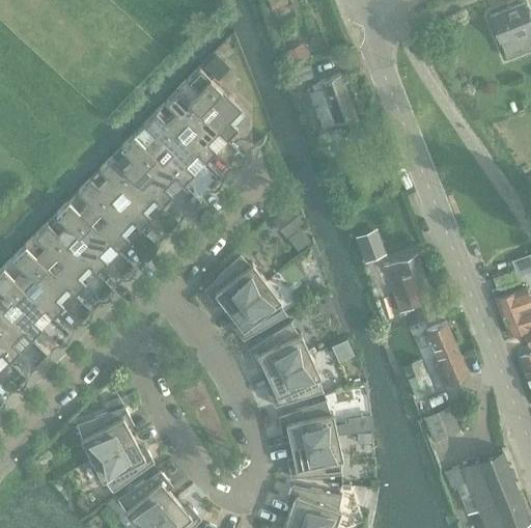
[(281,0),(269,0),(273,9),(284,6),(281,0)]
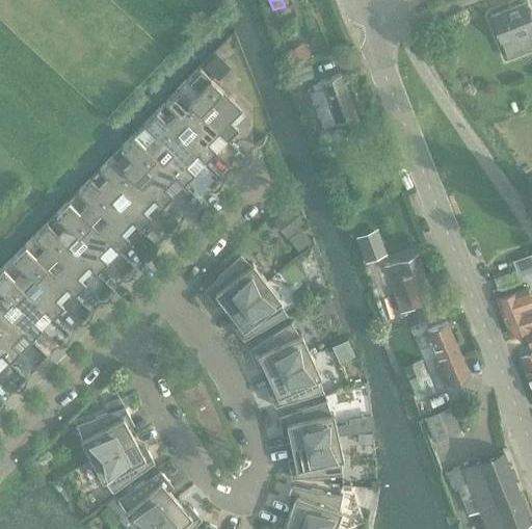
[(501,45),(502,45),(508,61),(531,51),(531,26),(524,6),(490,19),(501,45)]
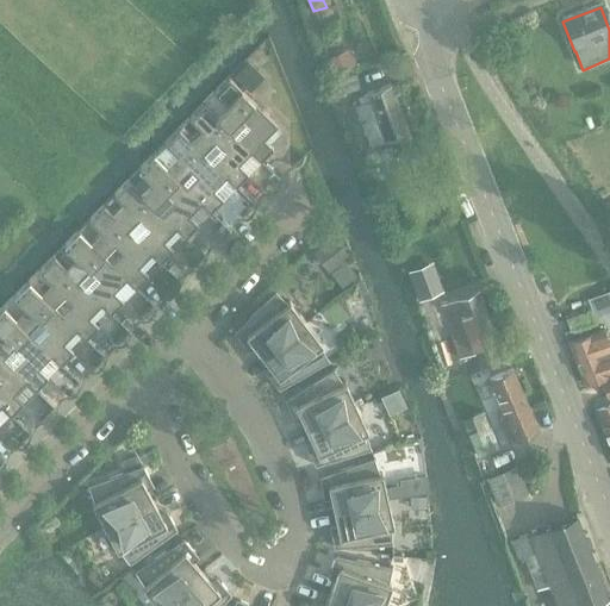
[(352,52),(330,60),(335,74),(356,67),(352,52)]
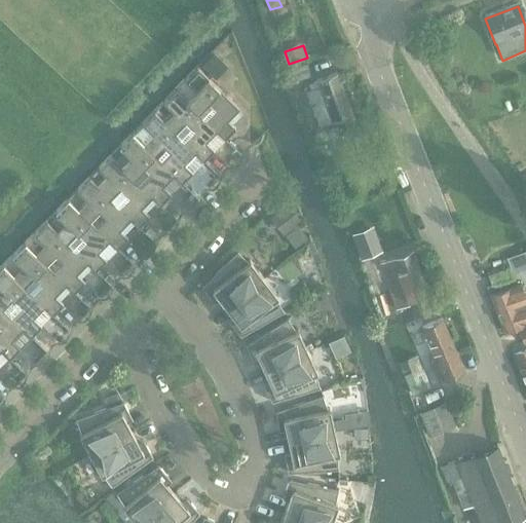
[(219,83),(231,71),(218,58),(205,69),(219,83)]
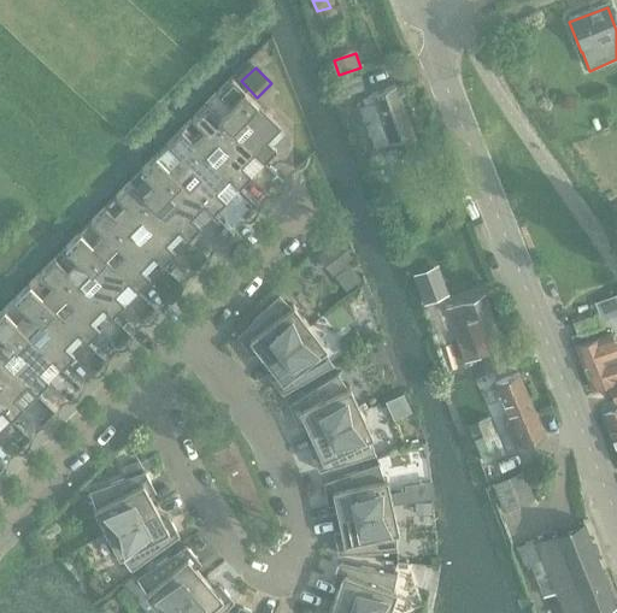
[(360,76),(339,83),(344,99),(365,92),(360,76)]
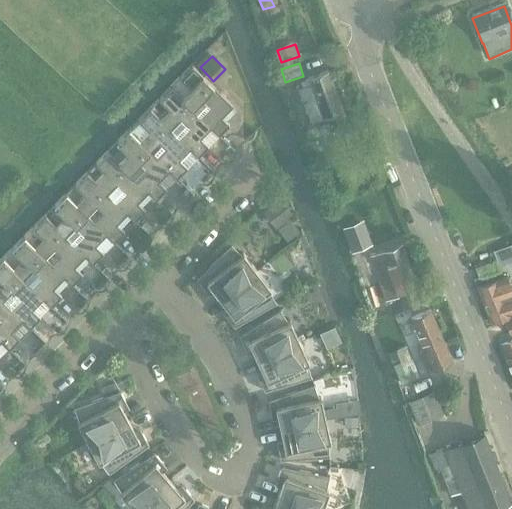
[(193,69),(180,81),(190,91),(181,100),(212,131),(211,131),(219,139),(230,128),(222,120),(233,109),(193,69)]
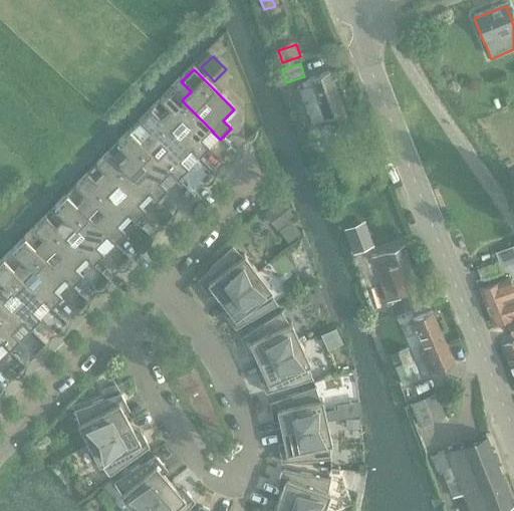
[(341,121),(346,119),(344,113),(344,112),(330,74),(310,82),(312,87),(296,93),(302,110),(306,108),(312,124),(338,115),(341,121)]
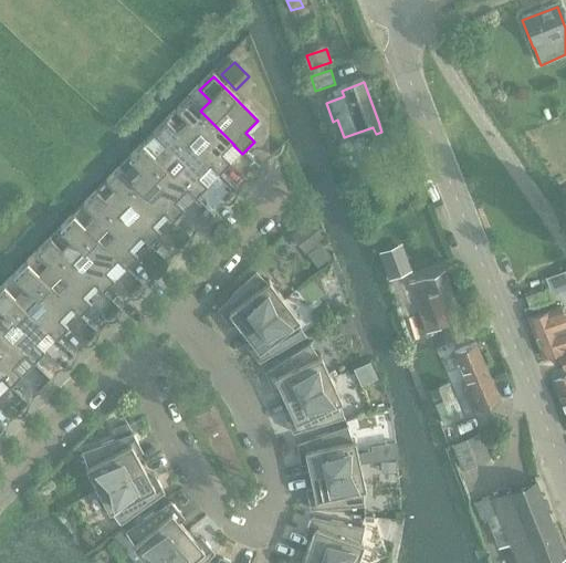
[(189,101),(176,114),(187,124),(177,134),(177,135),(210,168),(210,169),(219,178),(231,166),(222,157),(233,145),(234,145),(200,111),(189,101)]
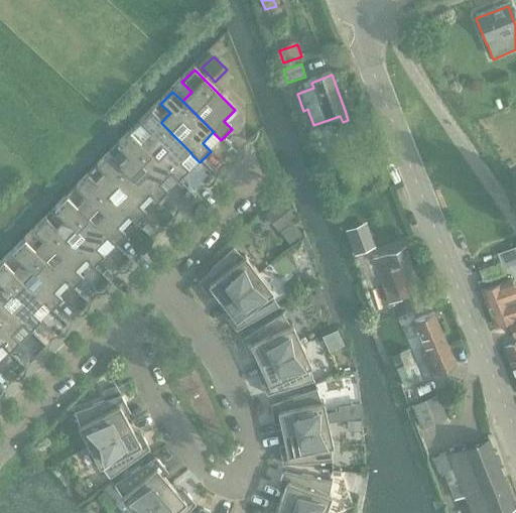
[(139,126),(130,134),(140,144),(170,174),(170,175),(178,183),(189,172),(181,164),(191,154),(191,153),(161,123),(161,122),(151,113),(139,126)]
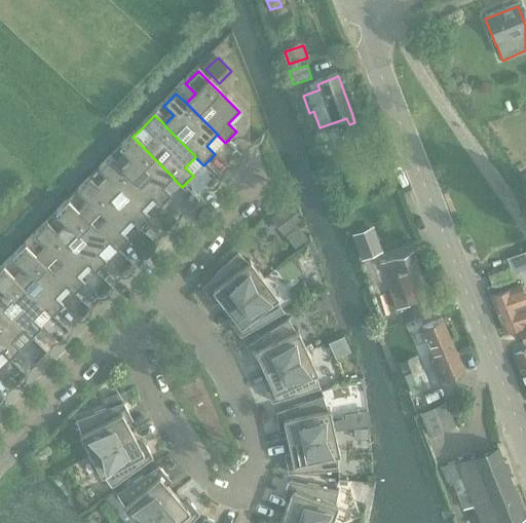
[(174,179),(174,178),(143,147),(133,137),(120,150),(130,159),(121,169),(121,170),(152,200),(160,209),(172,197),(163,189),(174,179)]
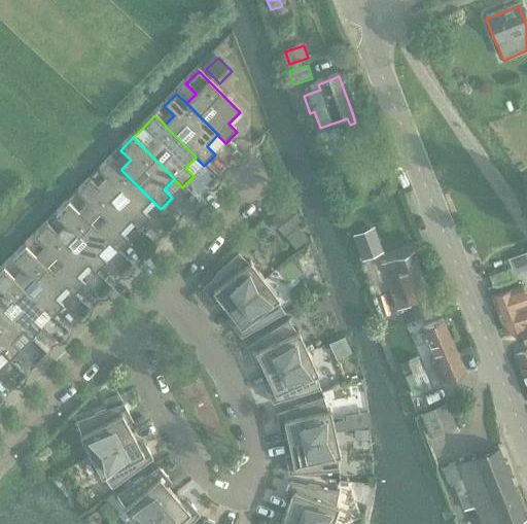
[(111,160),(99,172),(109,182),(100,191),(132,222),(131,223),(139,232),(150,220),(142,212),(152,201),(121,170),(121,169),(111,160)]
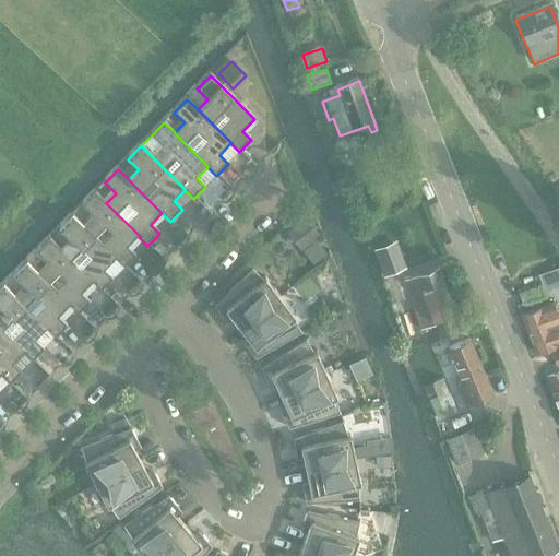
[(139,237),(140,236),(106,203),(95,192),(82,206),(93,216),(83,226),(83,227),(116,260),(125,269),(137,257),(128,248),(139,237)]
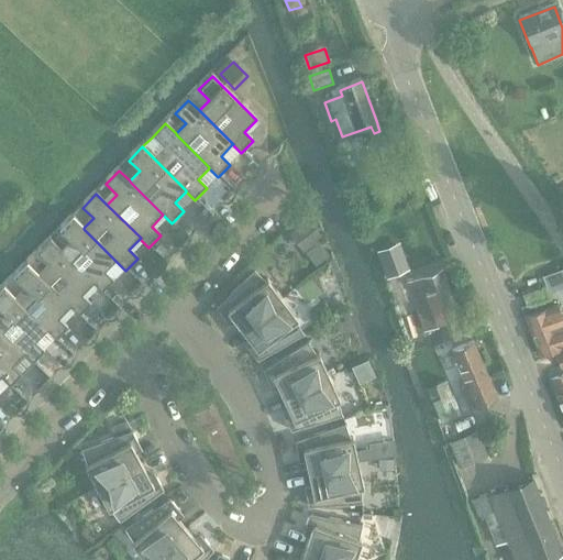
[(73,218),(59,231),(70,242),(61,252),(94,285),(94,286),(102,295),(114,283),(106,274),(117,262),(84,229),(84,228),(73,218)]
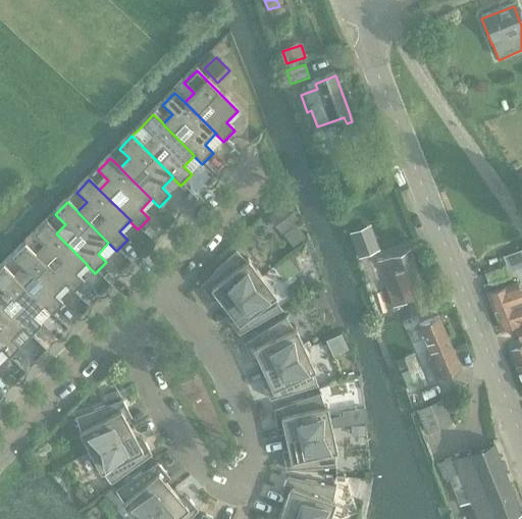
[(288,204),(268,217),(280,235),(300,220),(288,204)]
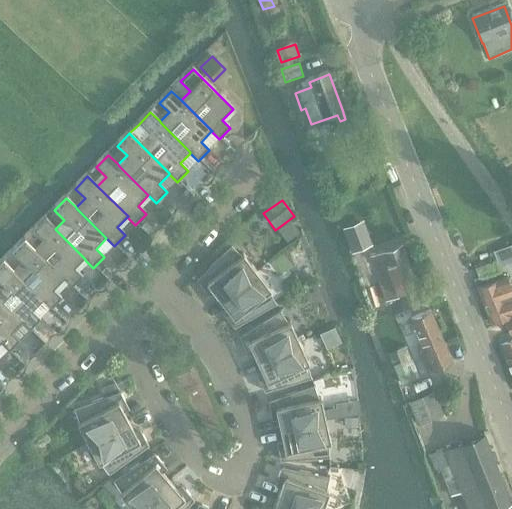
[(85,260),(85,259),(55,229),(45,219),(33,232),(43,241),(34,250),(64,281),(72,289),(83,278),(75,270),(85,260)]
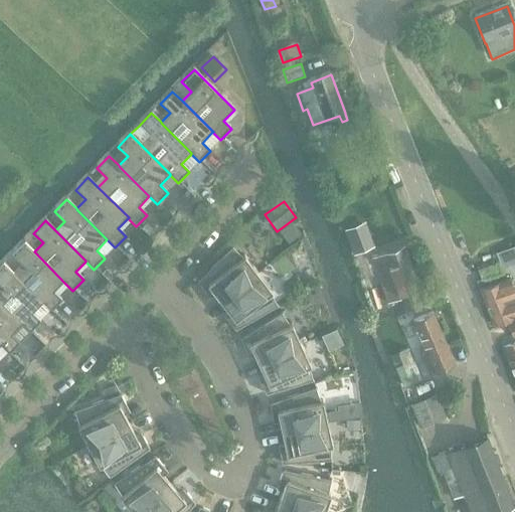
[(147,225),(142,230),(149,237),(154,232),(147,225)]
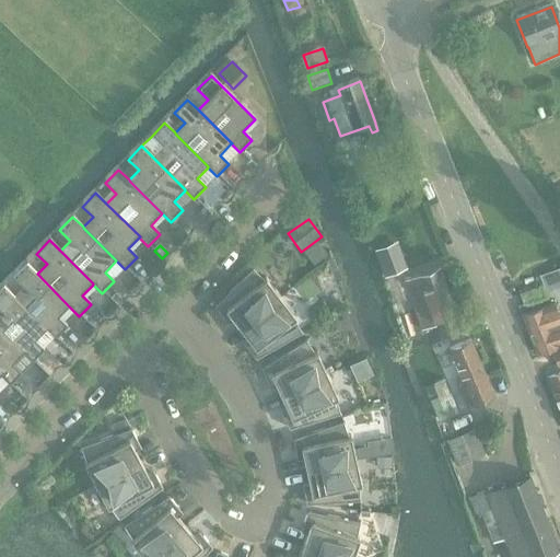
[(393,246),(376,252),(377,256),(384,277),(400,270),(393,246)]
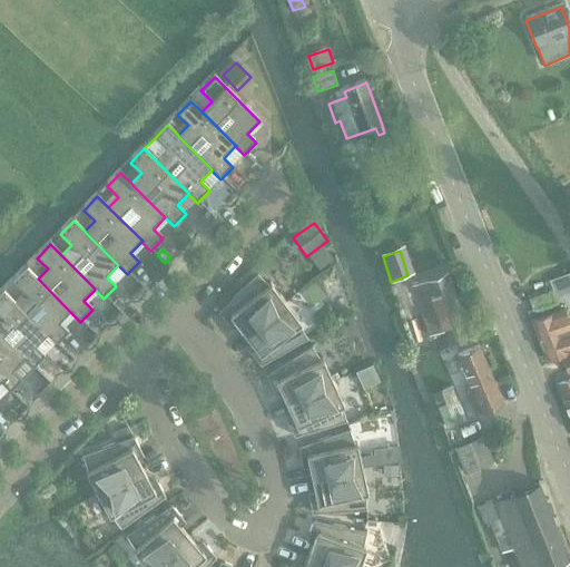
[(71,313),(38,279),(27,269),(13,282),(25,292),(15,302),(15,303),(48,336),(57,345),(69,334),(60,325),(71,313)]
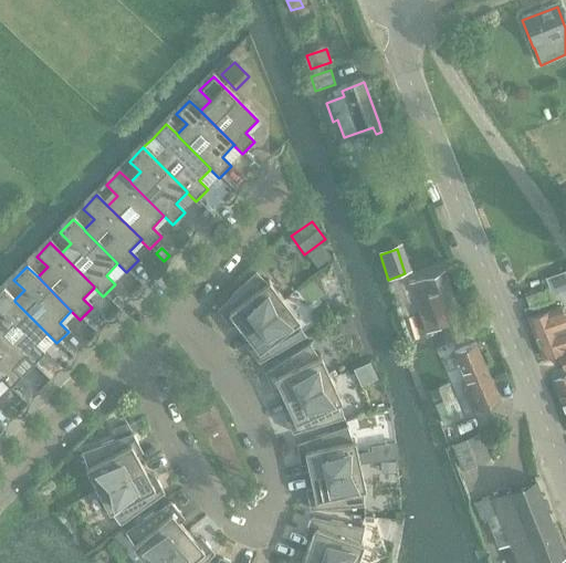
[(218,312),(231,329),(236,324),(243,334),(284,303),(269,283),(265,285),(255,275),(257,274),(255,273),(218,312)]
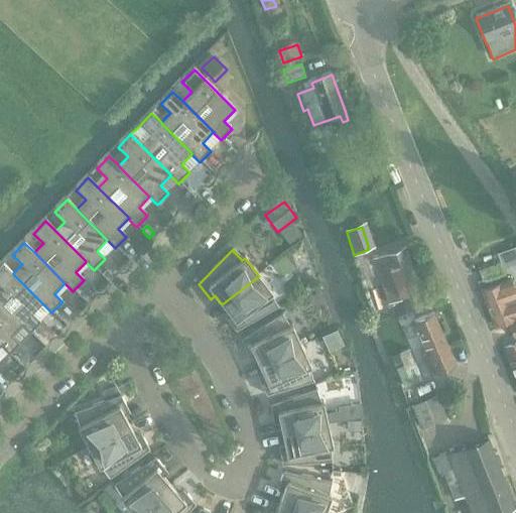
[(406,249),(374,261),(389,305),(402,300),(407,312),(426,305),(406,249)]
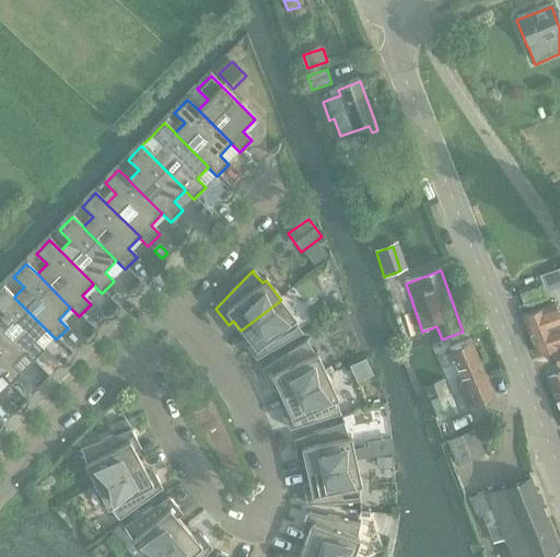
[(549,275),(540,279),(547,296),(556,291),(549,275)]
